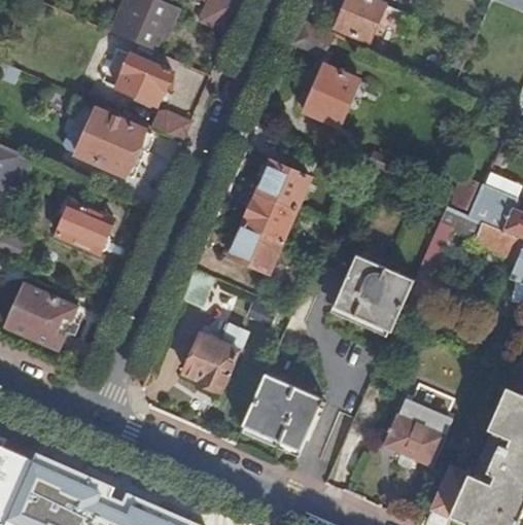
[(124,0),(110,32),(152,50),(164,27),(169,29),(178,7),(162,0),(124,0)]
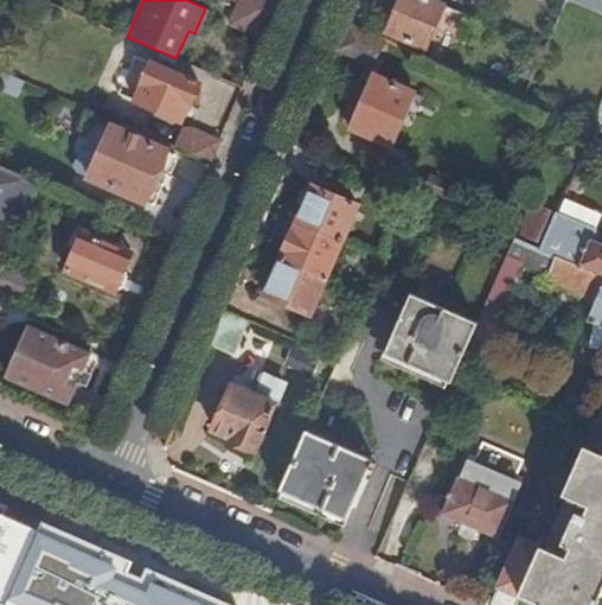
[(271,17),(279,0),(230,0),(238,4),(271,17)]
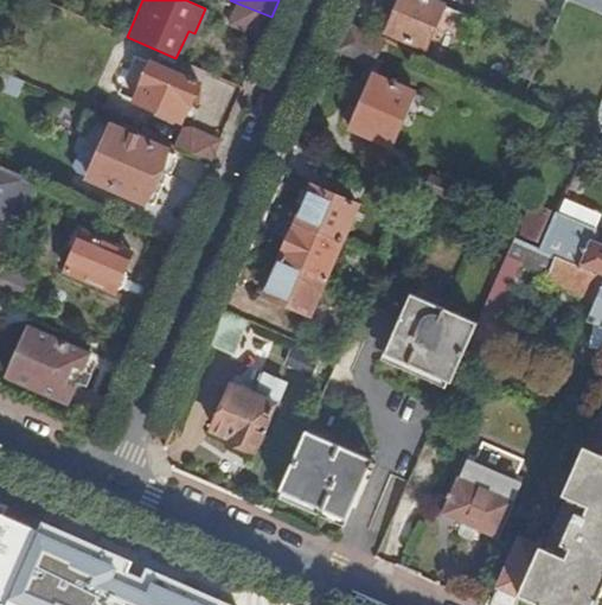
[(436,1),(434,0),(395,0),(383,30),(422,46),(431,26),(453,34),(462,12),(436,1)]
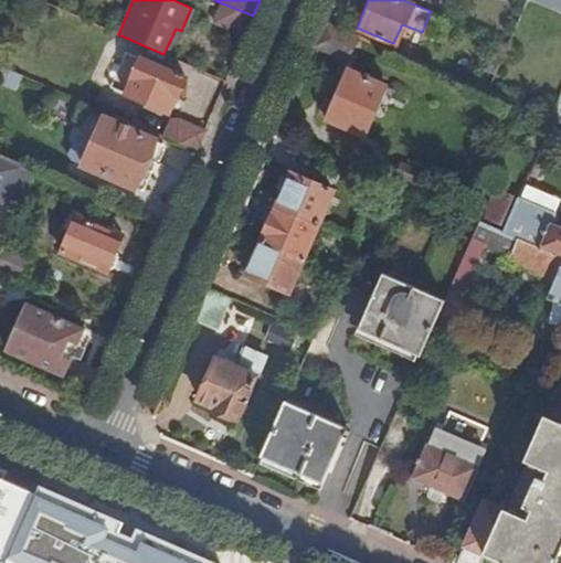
[(406,0),(406,1),(431,11),(436,0),(406,0)]
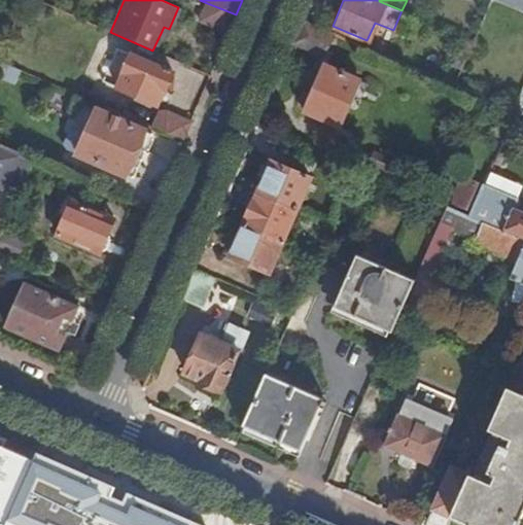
[(229,32),(236,14),(207,3),(200,20),(229,32)]
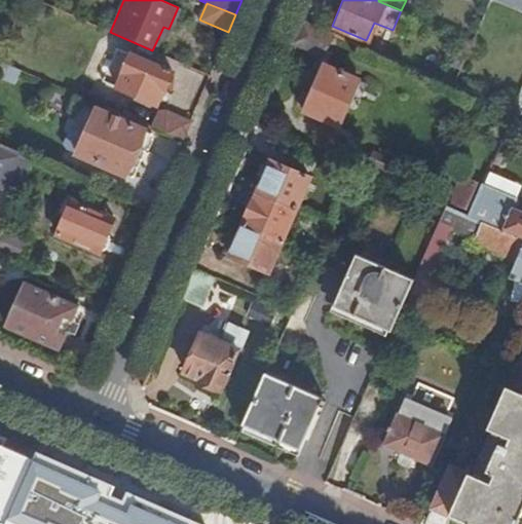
[(171,72),(114,47),(101,79),(156,105),(171,72)]
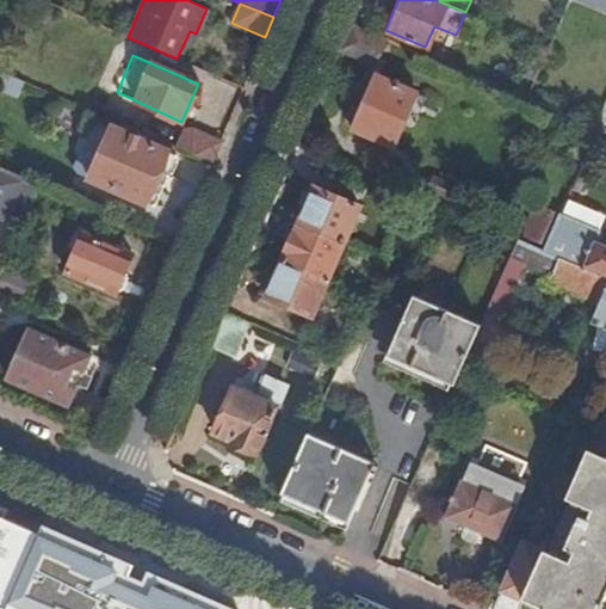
[(0,82),(8,87),(12,75),(0,71),(0,82)]
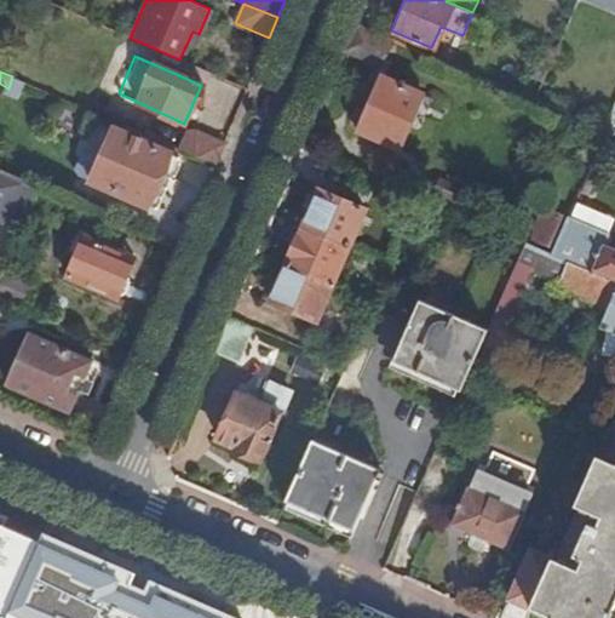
[(355,127),(396,146),(420,91),(379,73),(355,127)]
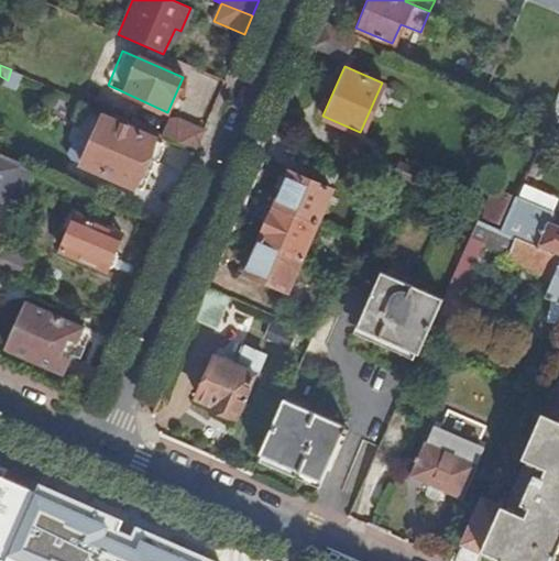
[(558,121),(558,97),(556,96),(547,117),(558,121)]
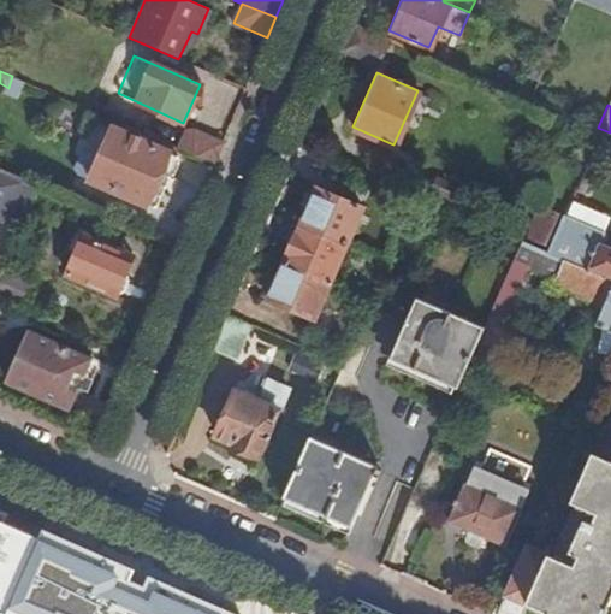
[(177,155),(112,127),(90,177),(154,207),(164,186),(154,181),(158,172),(167,177),(177,155)]
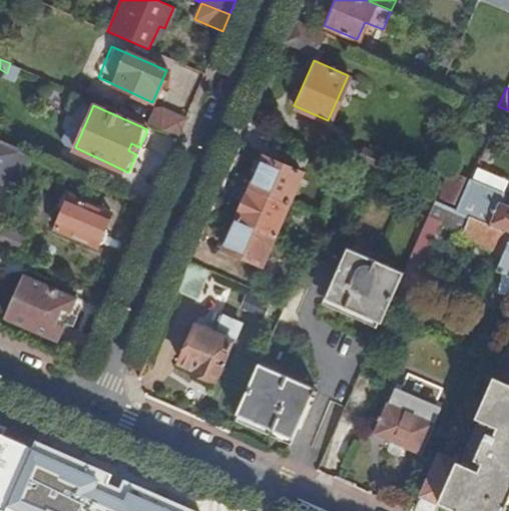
[(176,135),(184,118),(159,107),(155,108),(148,123),(176,135)]
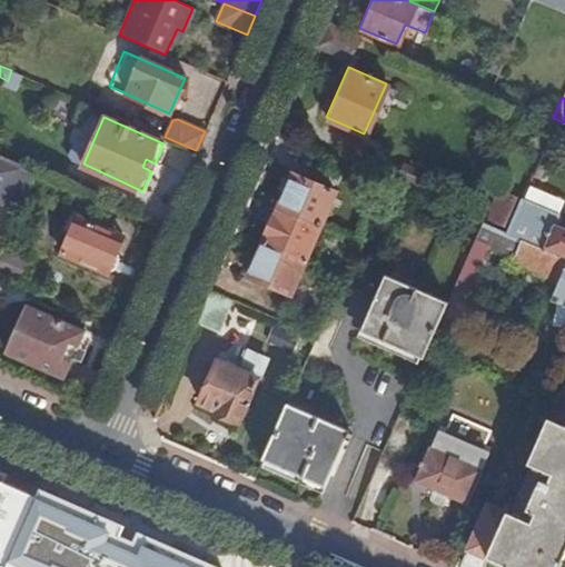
[(444,205),(453,185),(443,179),(352,140),(342,162),(382,179),(444,205)]
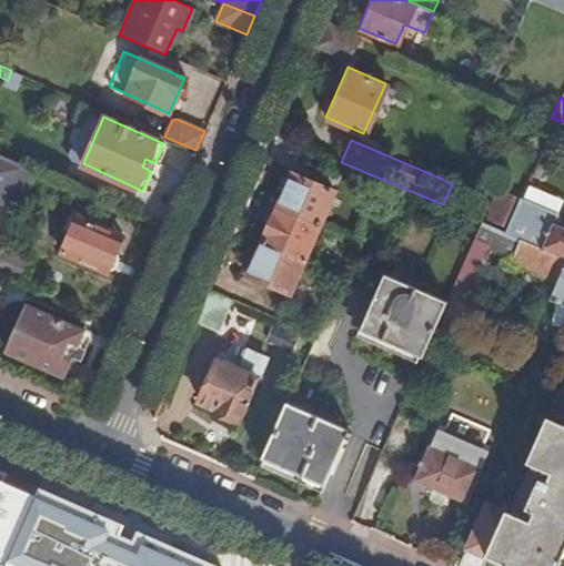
[(18,208),(34,171),(0,157),(0,204),(1,205),(3,201),(18,208)]
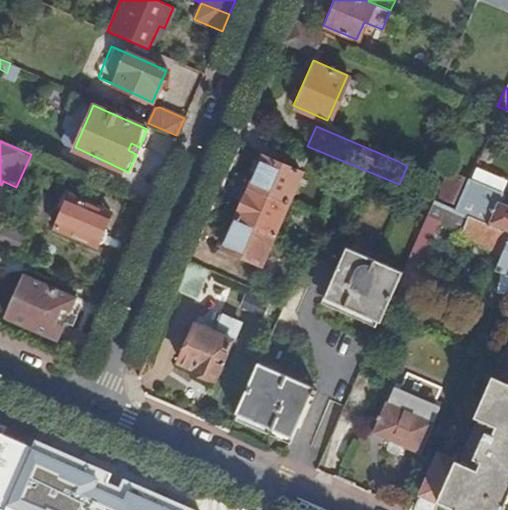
[(261,154),(247,185),(286,201),(299,171),(261,154)]
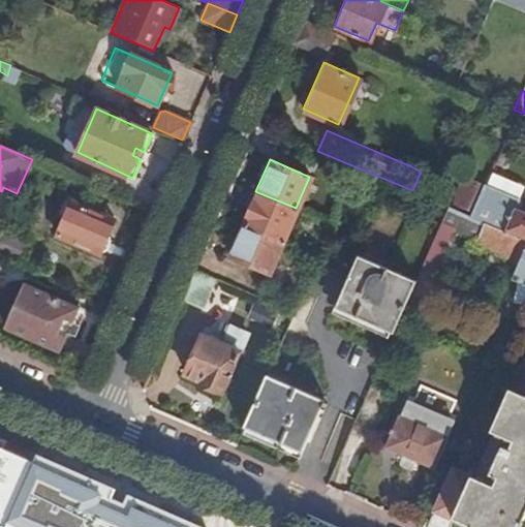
[(412,190),(414,192),(423,173),(421,172),(412,190)]
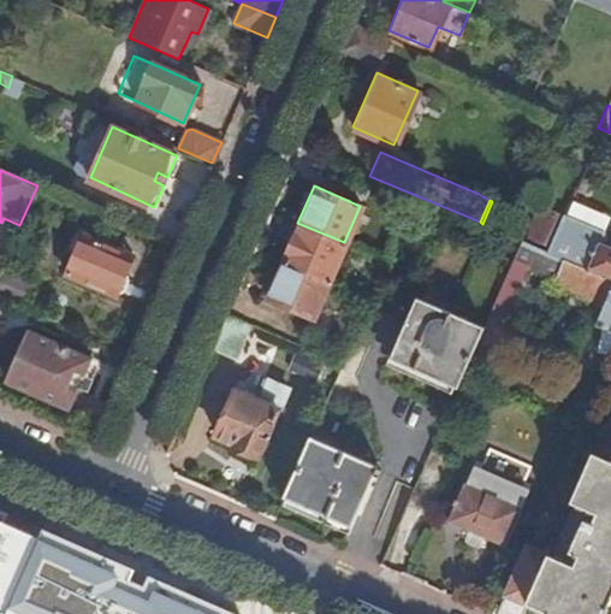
[(527,234),(543,240),(553,213),(539,206),(527,234)]
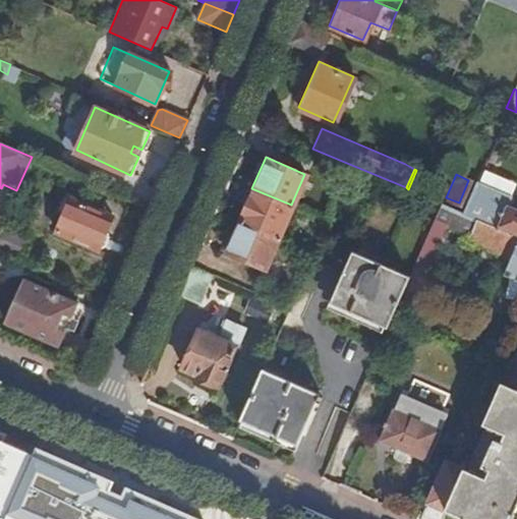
[(475,181),(462,211),(516,234),(516,208),(504,203),(500,212),(484,205),(492,187),(475,181)]
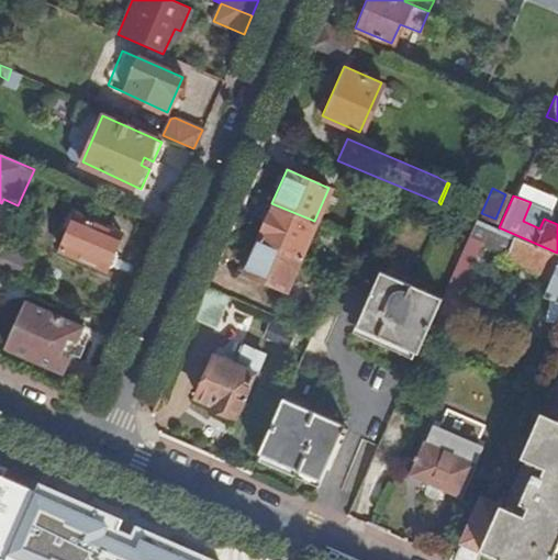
[(271,203),(257,236),(299,255),(314,221),(271,203)]
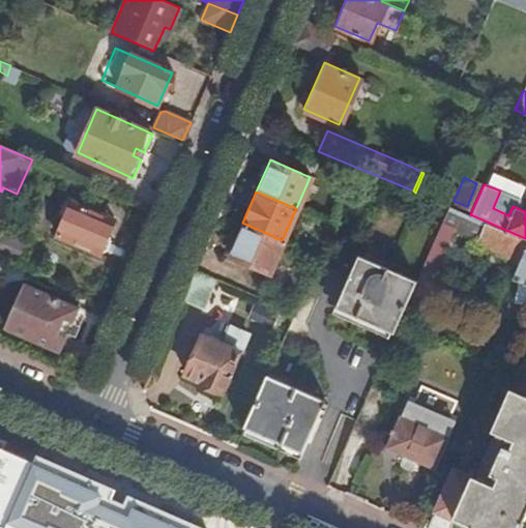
[(107,216),(70,201),(56,235),(98,255),(110,230),(104,227),(108,218),(107,216)]
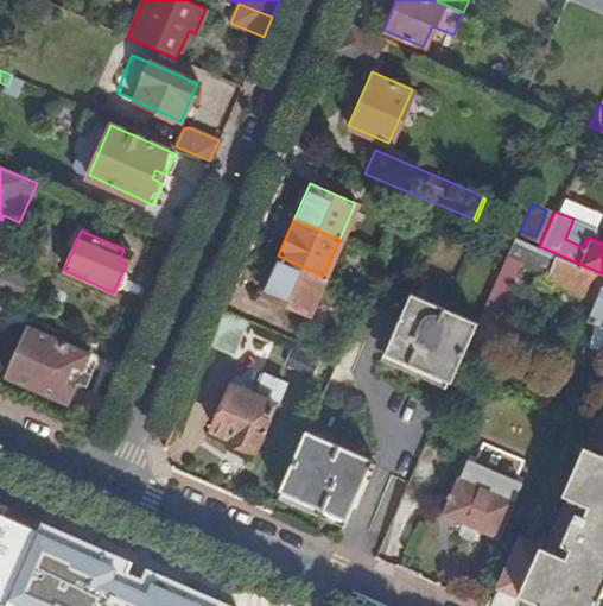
[(475,321),(461,355),(484,366),(513,300),(505,296),(519,260),(546,272),(546,276),(595,297),(586,317),(602,324),(602,273),(539,246),(513,237),(475,321)]
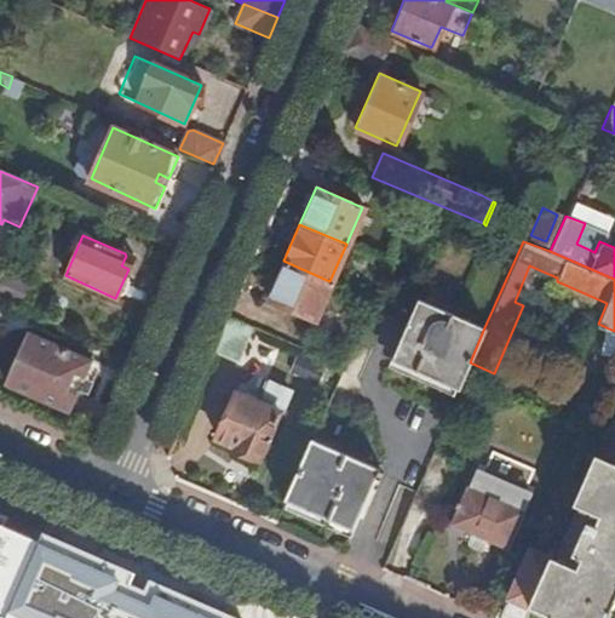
[(329,281),(283,261),(268,299),(314,318),(329,281)]
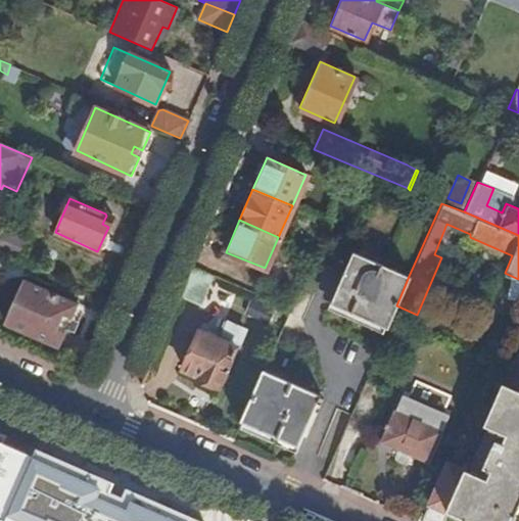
[(330,302),(387,327),(396,305),(409,276),(351,251),(330,302)]
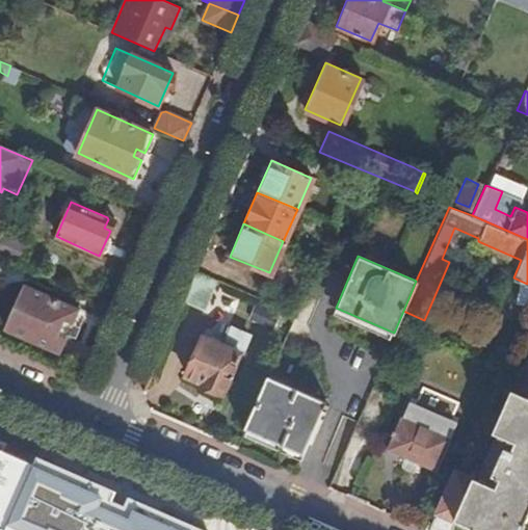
[(192,269),(180,299),(202,309),(214,279),(192,269)]
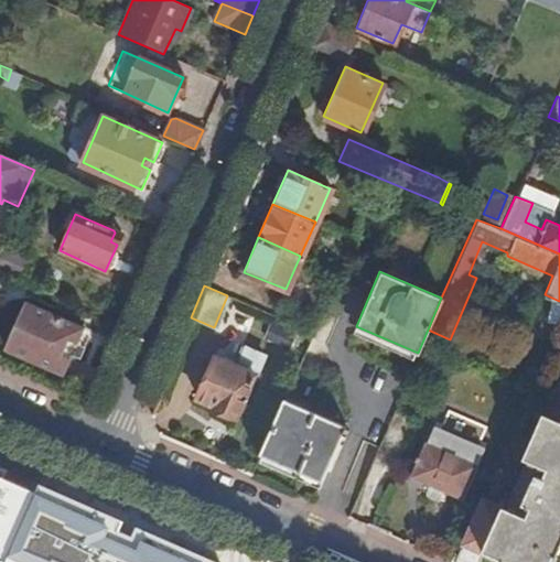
[(83,326),(25,301),(6,349),(62,374),(83,326)]
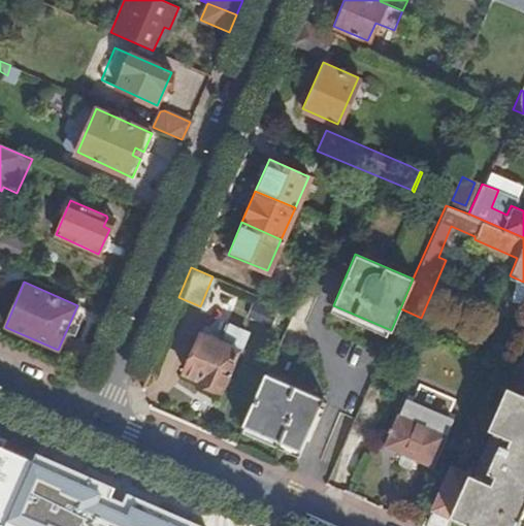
[(219,390),(246,331),(229,324),(222,342),(199,333),(183,370),(198,377),(197,381),(219,390)]
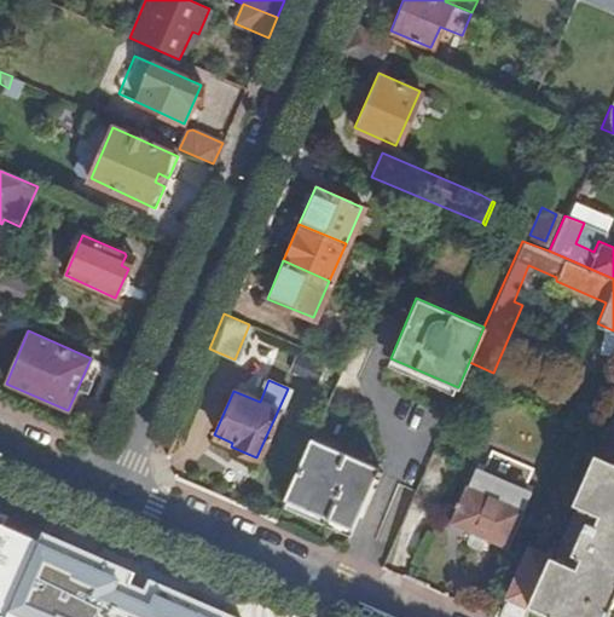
[(592,401),(613,410),(613,408),(613,388),(600,382),(592,401)]
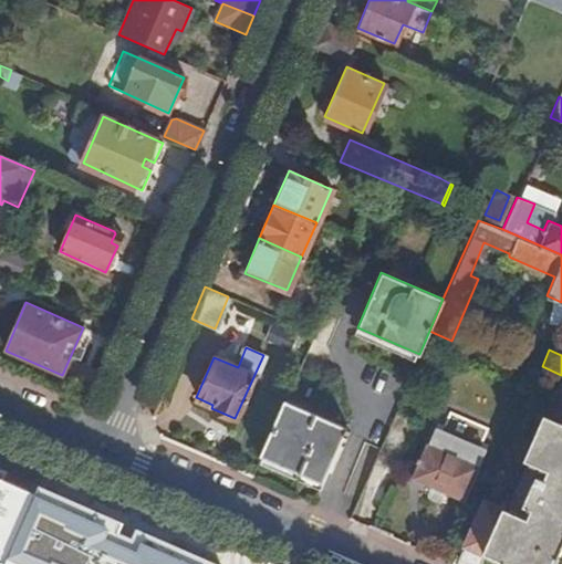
[(282,399),(259,457),(321,482),(342,436),(345,438),(349,430),(345,429),(345,427),(282,399)]
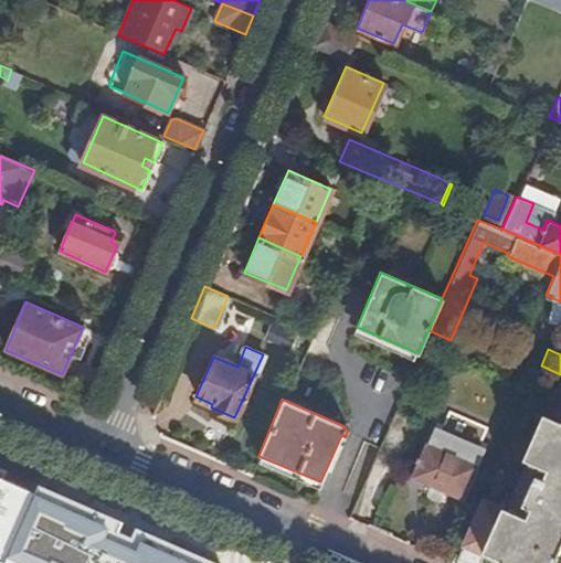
[(560,422),(543,414),(524,458),(546,468),(542,477),(535,475),(528,490),(524,488),(518,501),(521,502),(522,506),(529,508),(525,517),(503,507),(483,552),(509,562),(548,562),(552,554),(556,555),(560,542),(560,422)]
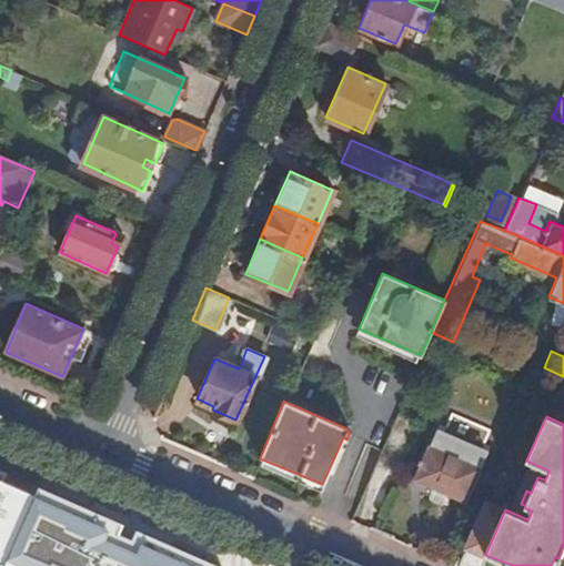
[(465,501),(486,451),(435,428),(427,446),(426,446),(413,478),(465,501)]
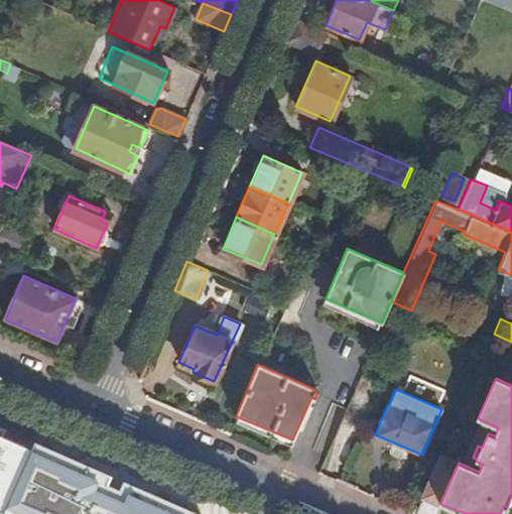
[(197,513),(0,428),(0,513),(197,513)]
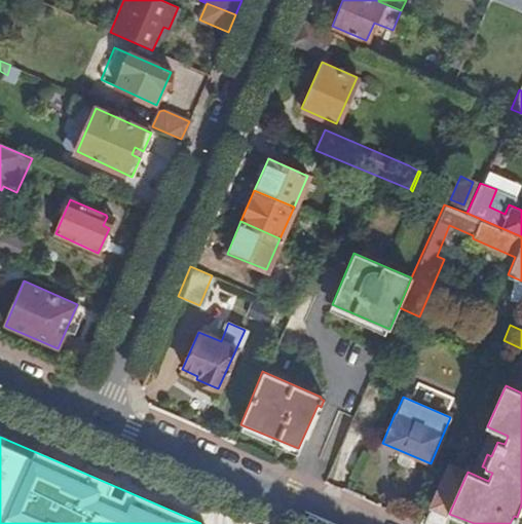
[(449,464),(422,523),(445,523),(449,514),(468,472),(449,464)]
